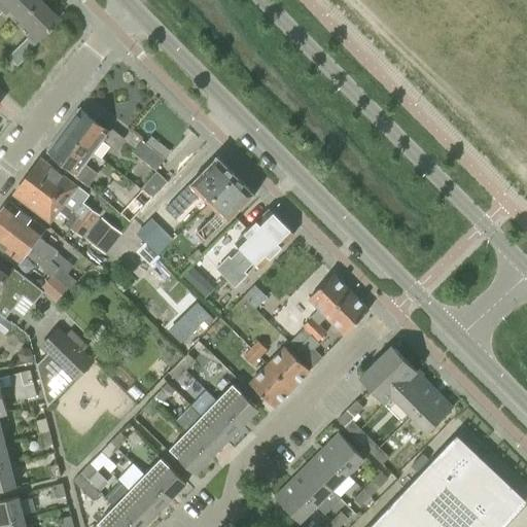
[(37,0),(1,0),(0,1),(0,10),(1,11),(4,14),(8,11),(18,21),(39,1),(37,0)]
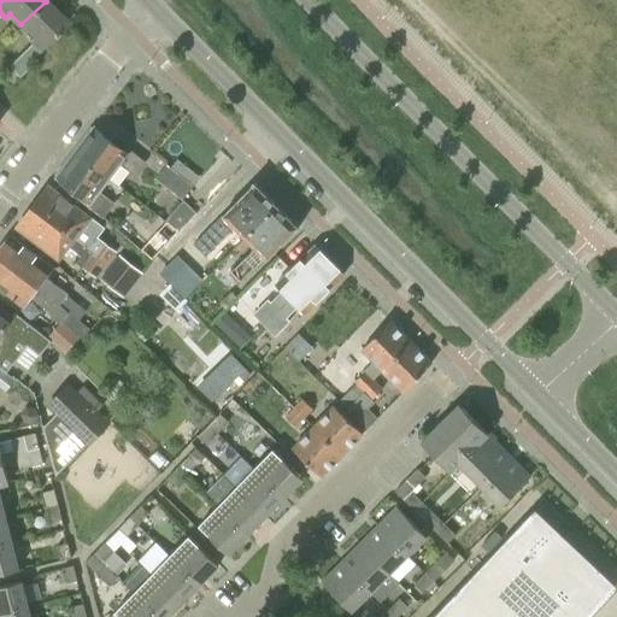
[(46,1),(21,24),(33,36),(28,40),(31,43),(7,66),(10,69),(3,75),(11,84),(31,64),(29,60),(39,51),(40,52),(68,24),(46,1)]
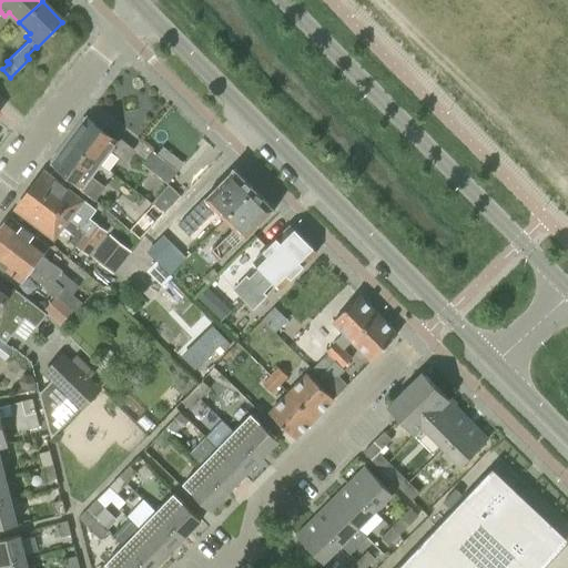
[(71,137),(72,139),(102,162),(110,152),(124,163),(134,150),(120,139),(118,142),(88,119),(81,128),(77,129),(71,137)]
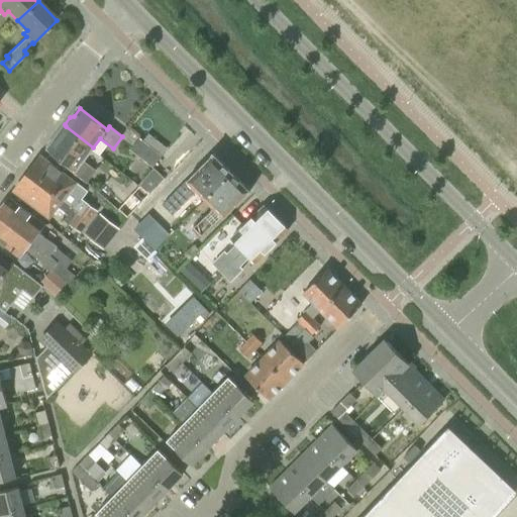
[(93,147),(66,126),(66,127),(64,129),(61,130),(55,137),(56,140),(48,149),(63,160),(61,163),(87,183),(96,171),(83,161),(93,147)]
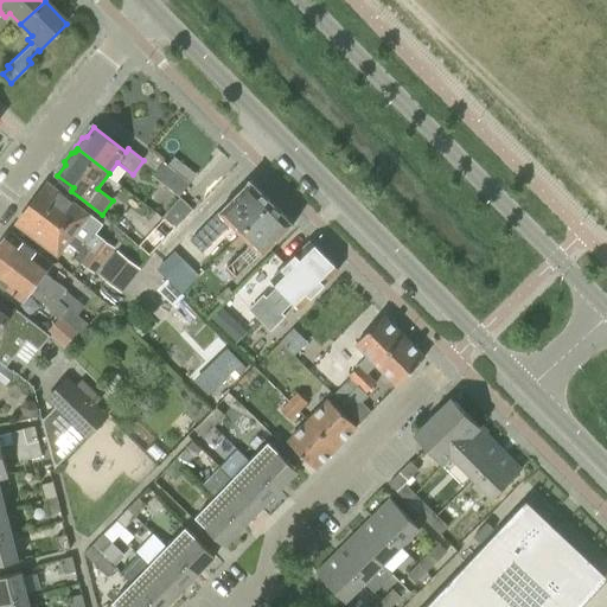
[(164,163),(153,176),(179,197),(190,184),(164,163)]
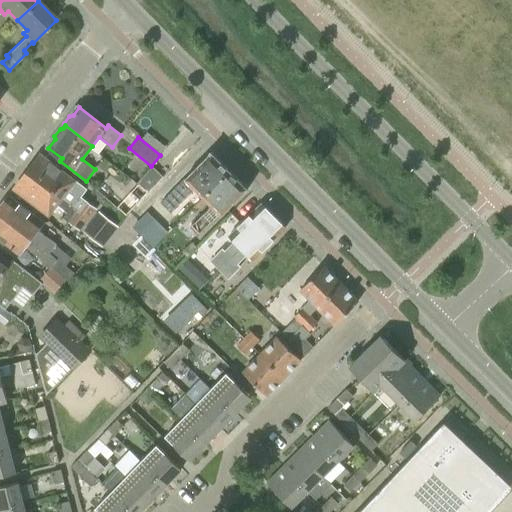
[(194,189),(204,199),(230,172),(211,153),(203,162),(185,180),(161,203),(171,213),(194,189)]
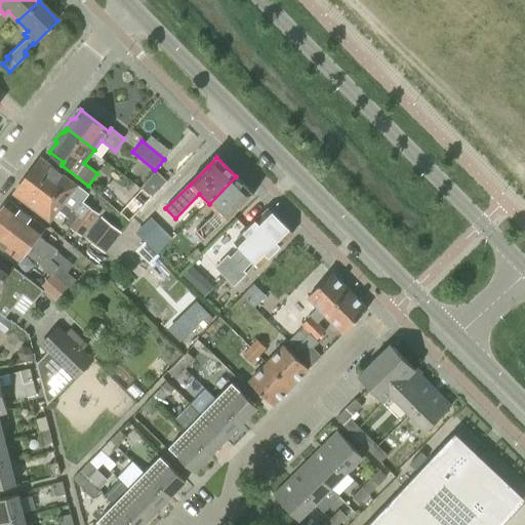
[(41,158),(29,174),(91,225),(97,216),(80,202),(78,204),(69,197),(78,186),(41,158)]
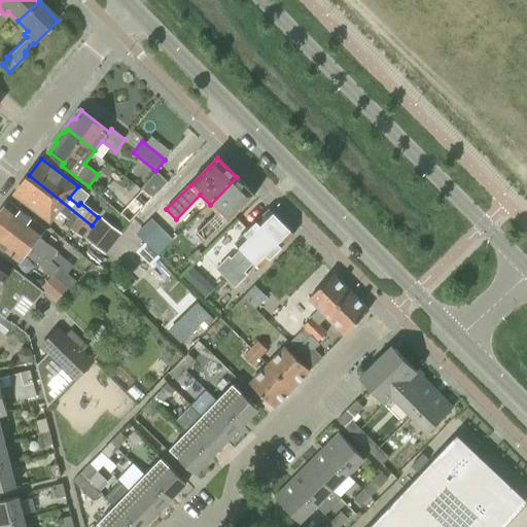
[(119,212),(131,222),(153,198),(152,197),(167,181),(156,172),(142,187),(119,212)]
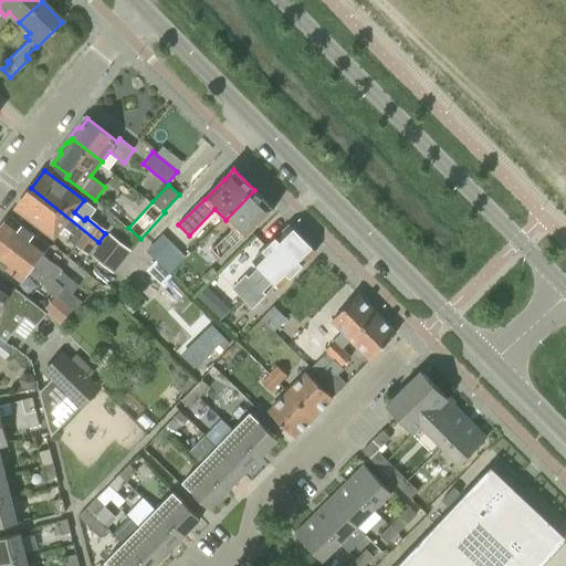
[(98,242),(31,188),(14,209),(54,240),(64,227),(74,236),(70,241),(88,255),(98,242)]
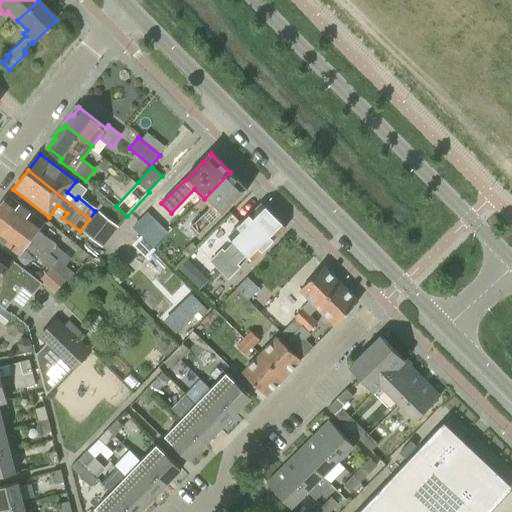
[(230,172),(204,199),(210,206),(190,226),(199,234),(219,214),(222,217),(248,190),(230,172)]
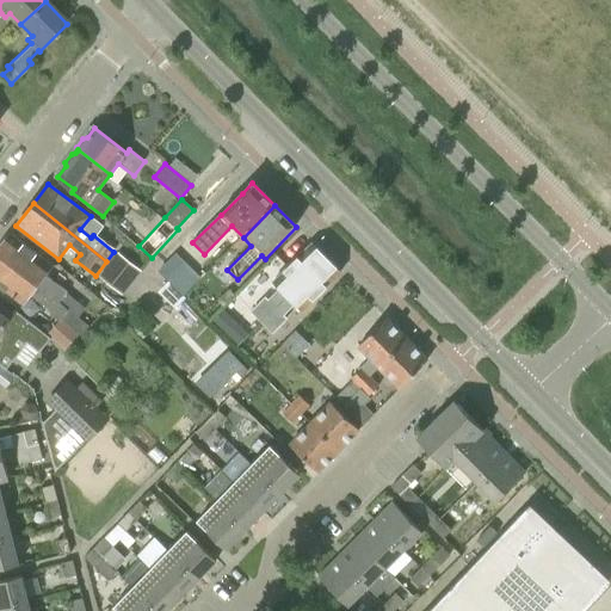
[(11,234),(0,247),(0,257),(79,316),(86,308),(66,292),(67,291),(45,275),(53,266),(11,234)]
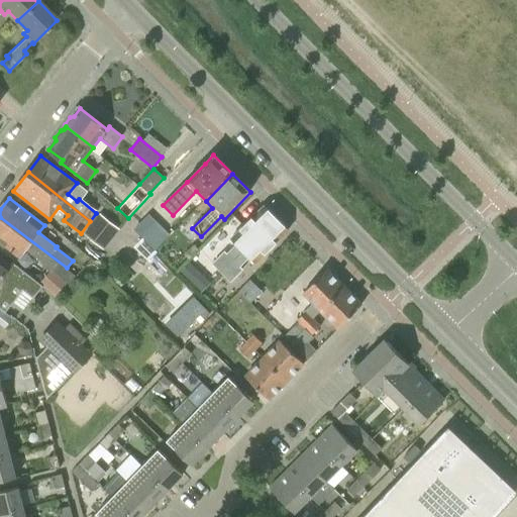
[(212,263),(223,275),(278,219),(265,206),(232,238),(236,243),(226,253),(224,250),(212,263)]
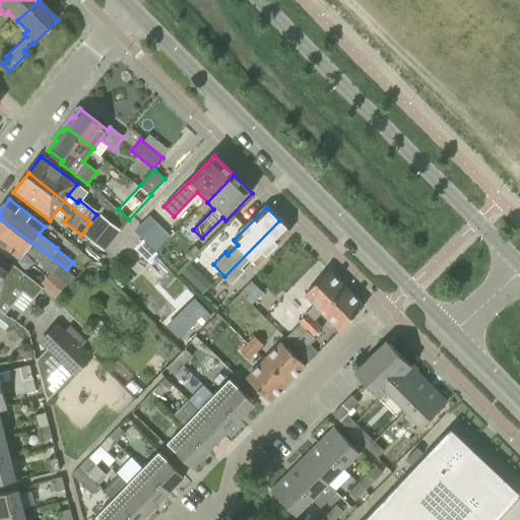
[(157,247),(172,232),(153,213),(138,229),(157,247)]
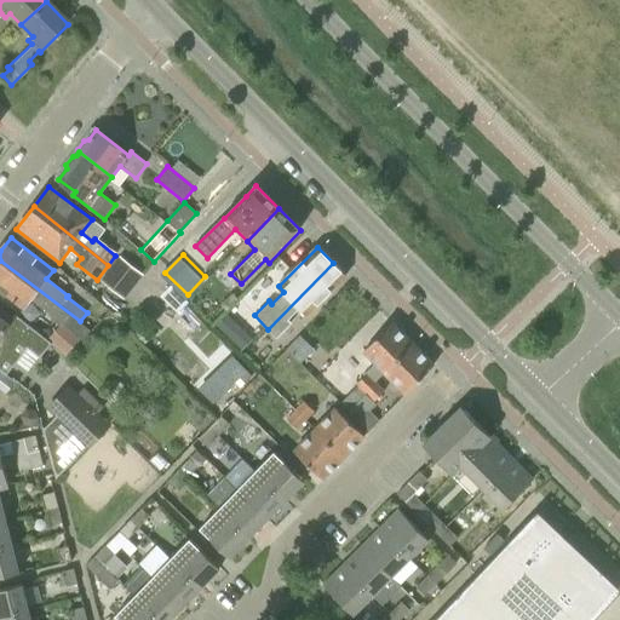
[(120,256),(110,268),(133,286),(143,274),(120,256)]
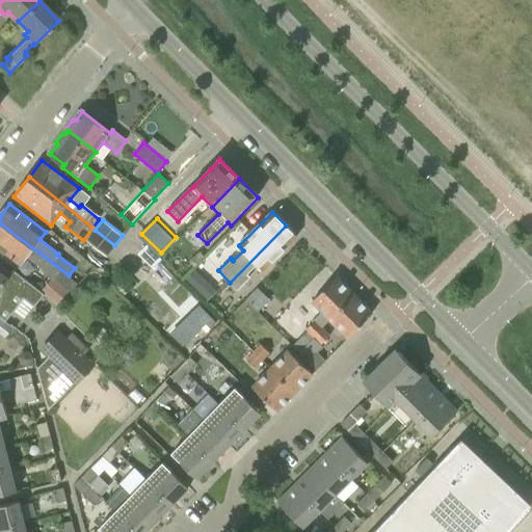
[(69,275),(0,223),(0,248),(20,265),(26,257),(45,270),(43,273),(50,278),(41,291),(40,292),(44,295),(57,306),(69,290),(71,292),(78,283),(69,276),(69,275)]
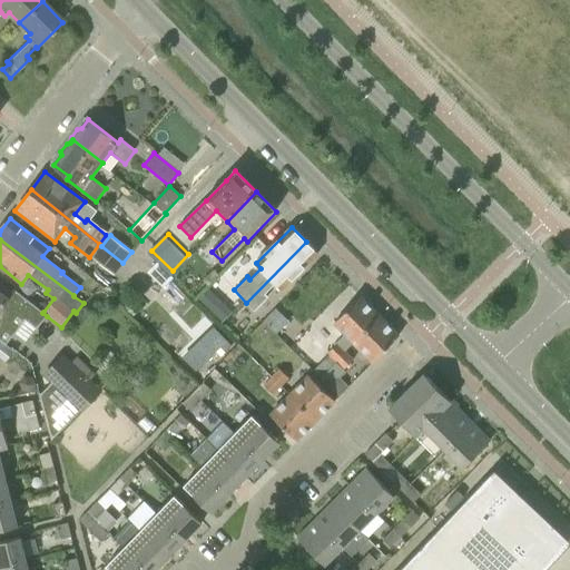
[(306,242),(246,303),(255,311),(268,297),(266,294),(276,284),(283,291),(318,255),(306,242)]
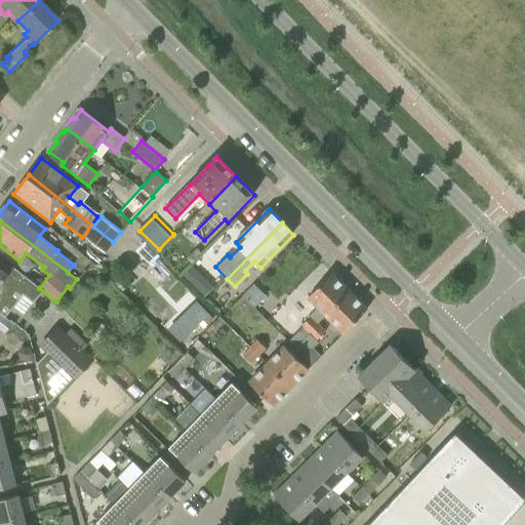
[(113,242),(93,227),(85,237),(105,253),(113,242)]
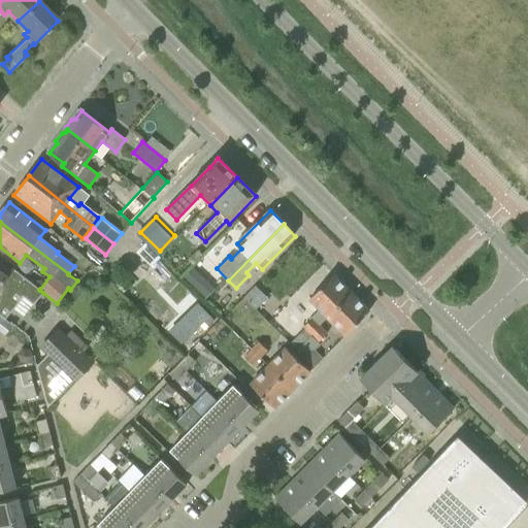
[(0,293),(10,301),(19,292),(23,295),(34,304),(43,293),(39,290),(40,289),(13,268),(10,271),(0,263),(0,293)]
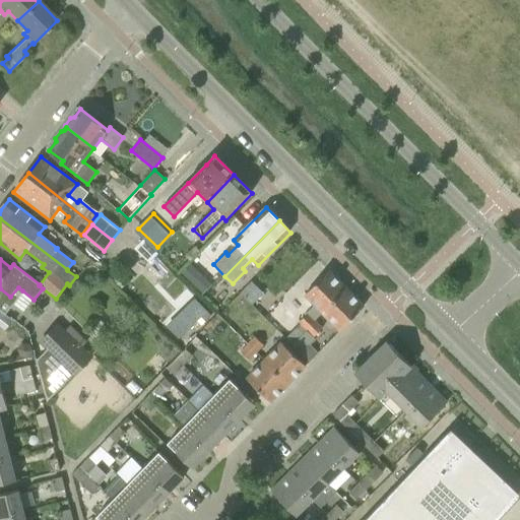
[(315,306),(299,322),(306,329),(316,320),(315,319),(322,313),(323,313),(346,288),(329,270),(305,295),(315,306)]
